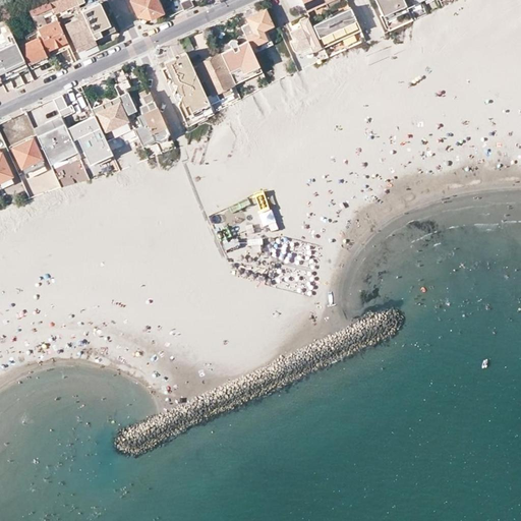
[(37,26),(50,56),(70,47),(57,18),(46,23),(42,15),(40,12),(51,7),(48,0),(44,0),(27,7),(34,19),(37,26)]
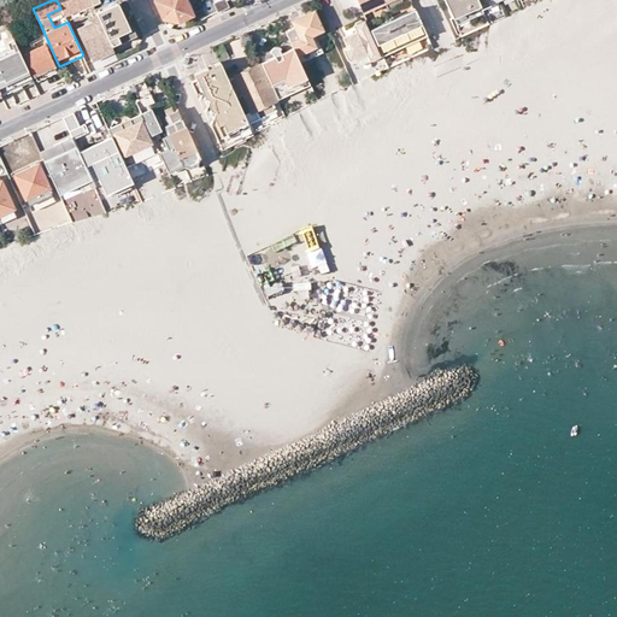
[(92,1),(90,0),(57,0),(60,9),(63,12),(64,16),(88,5),(93,16),(88,18),(90,21),(93,28),(80,35),(89,57),(112,46),(111,45),(111,43),(95,11),(93,5),(92,1)]
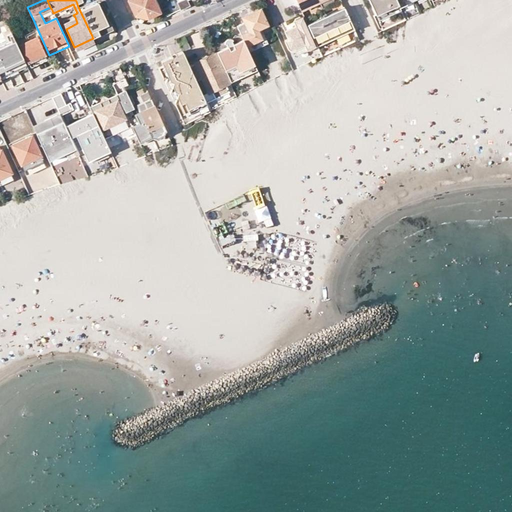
[(98,0),(79,9),(92,36),(92,37),(99,33),(96,28),(110,22),(99,0),(98,0)]
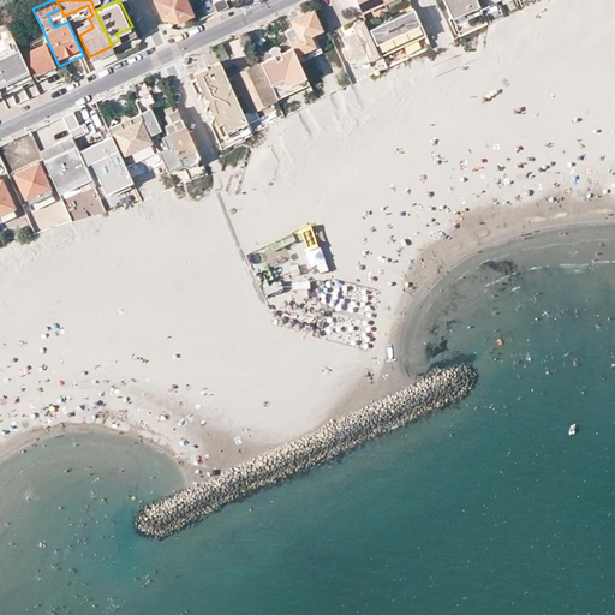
[(154,0),(162,18),(177,21),(190,15),(184,0),(154,0)]
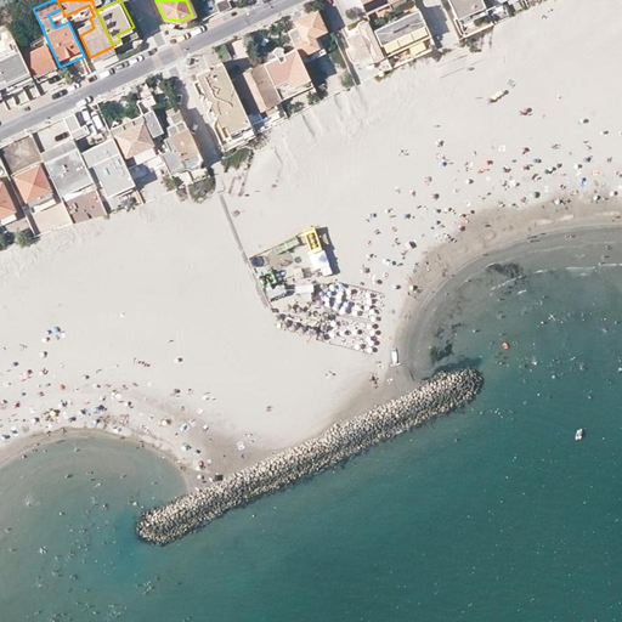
[(221,0),(218,3),(222,13),(233,9),(230,0),(228,0),(221,0)]
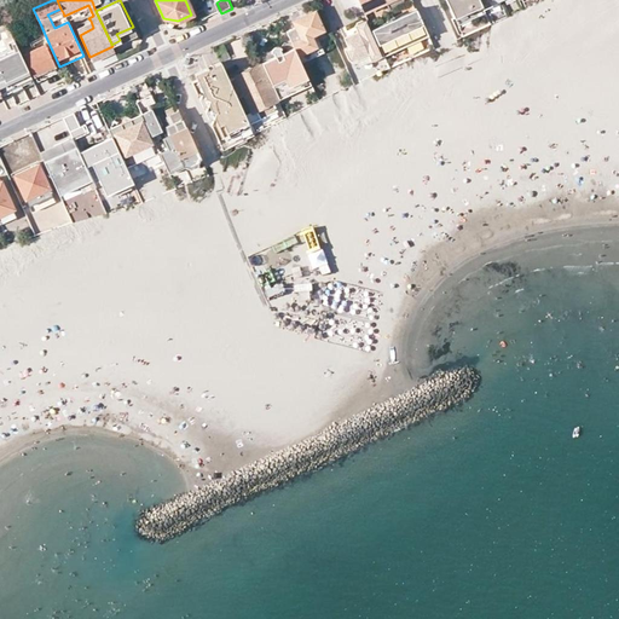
[(362,10),(358,0),(340,0),(346,12),(350,11),(352,15),(362,10)]
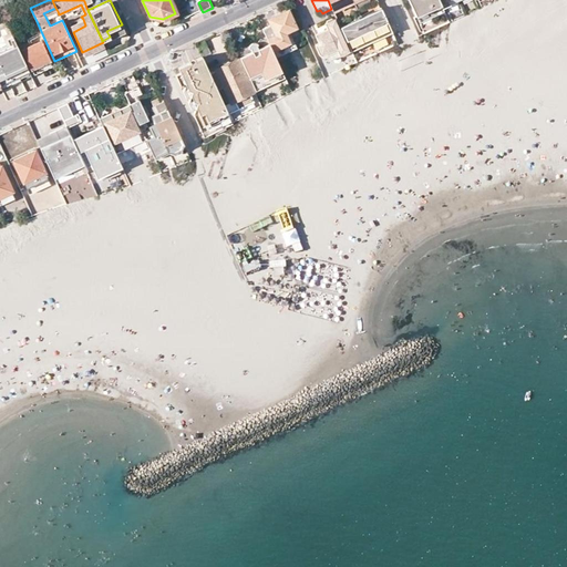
[(353,2),(352,0),(328,0),(331,9),(333,11),(338,10),(353,2)]
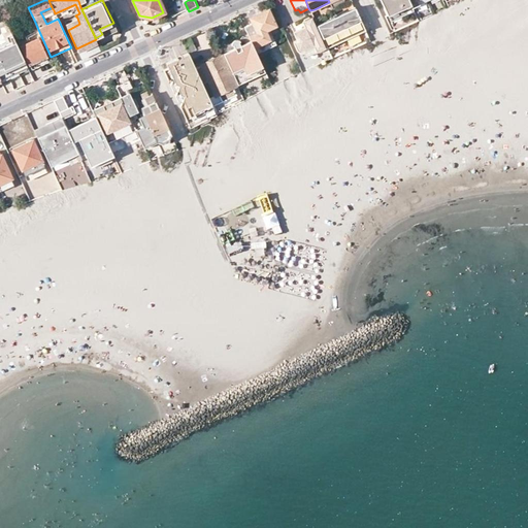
[(380,0),(387,14),(409,4),(407,0),(380,0)]
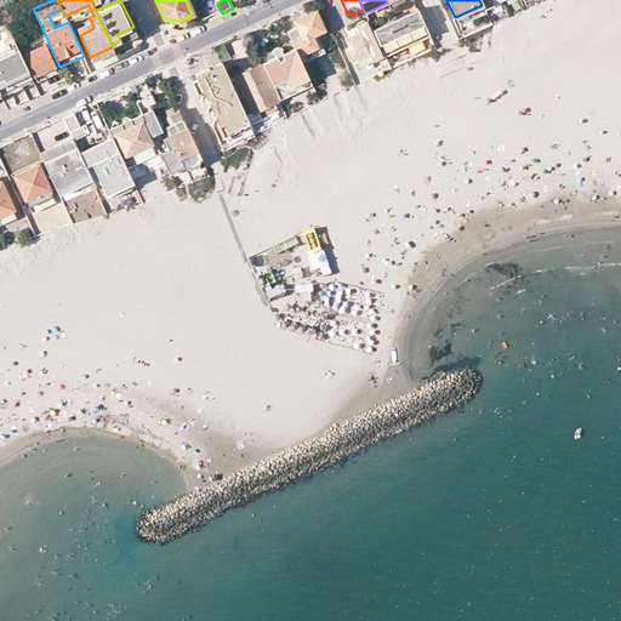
[(372,28),(385,56),(428,35),(416,7),(376,26),(372,28)]
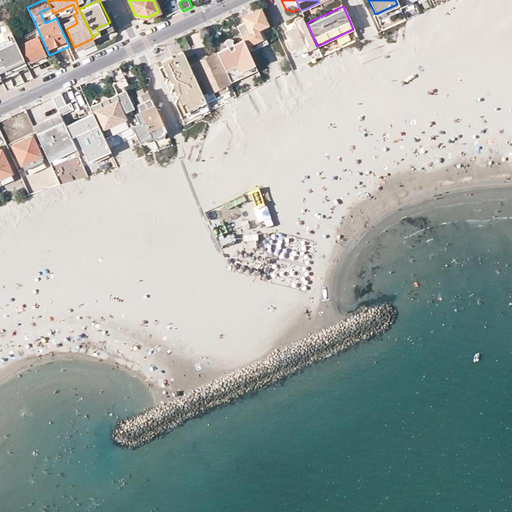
[(50,7),(39,12),(41,15),(52,10),(50,7)]
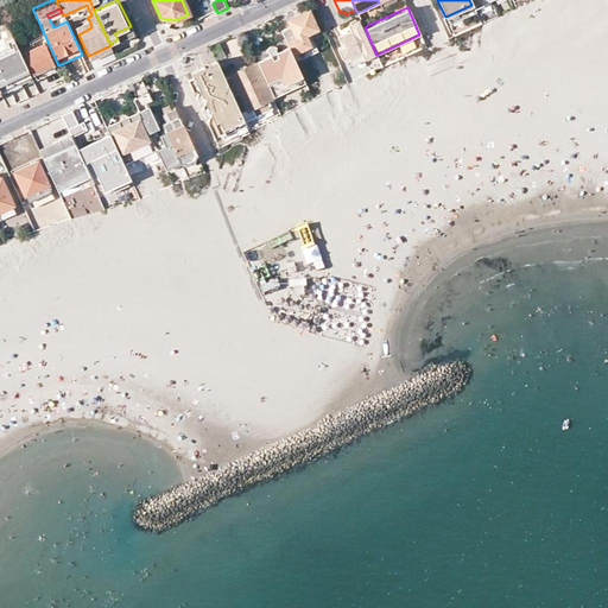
[(286,39),(286,42),(291,51),(292,54),(310,44),(305,33),(317,29),(309,11),(289,20),(291,26),(282,31),(286,39)]
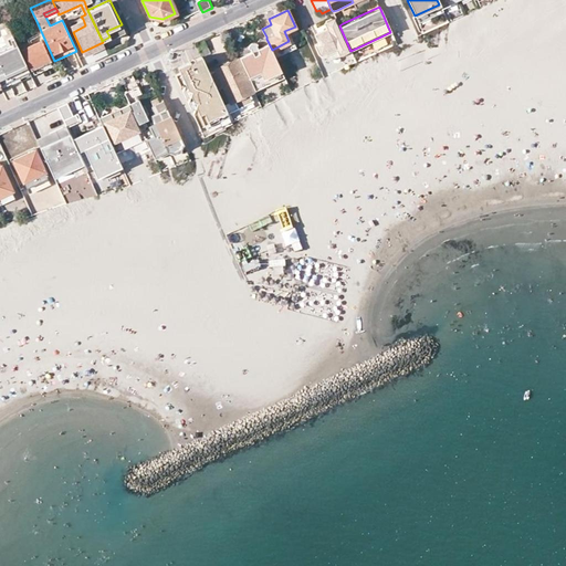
[(333,11),(339,25),(343,23),(337,10),(333,11)]
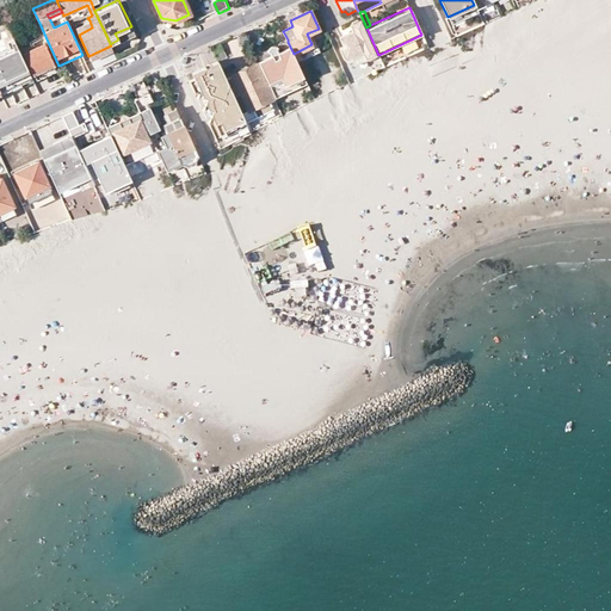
[(92,28),(90,20),(75,28),(79,35),(92,28)]
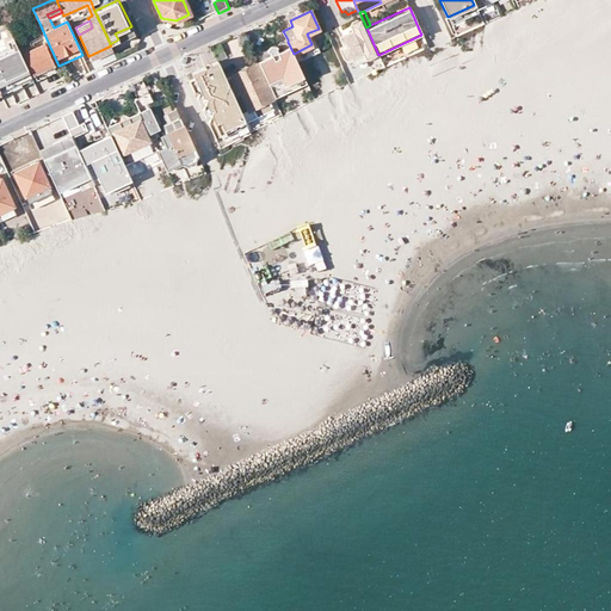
[(340,49),(345,59),(346,60),(349,60),(351,60),(363,55),(365,60),(376,55),(359,22),(350,25),(352,30),(339,36),(344,47),(340,49)]
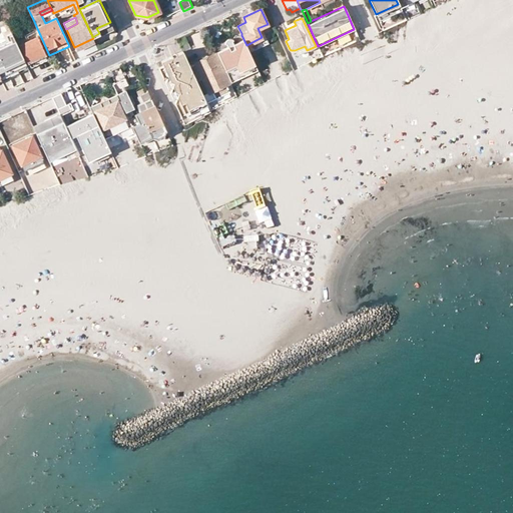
[(112,27),(110,22),(96,28),(99,33),(112,27)]
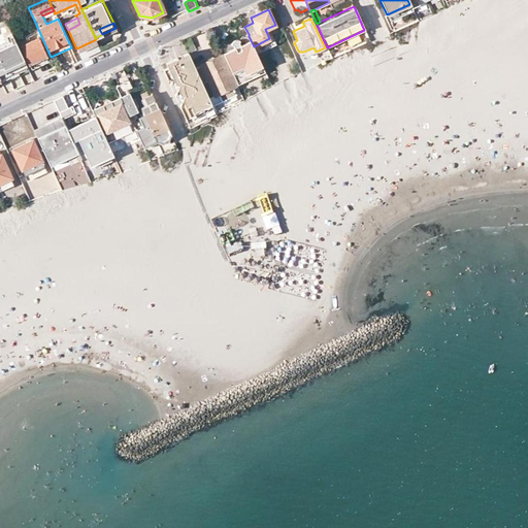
[(227,56),(253,44),(249,36),(249,34),(219,47),(223,55),(235,84),(236,86),(265,71),(262,64),(236,75),(227,56)]
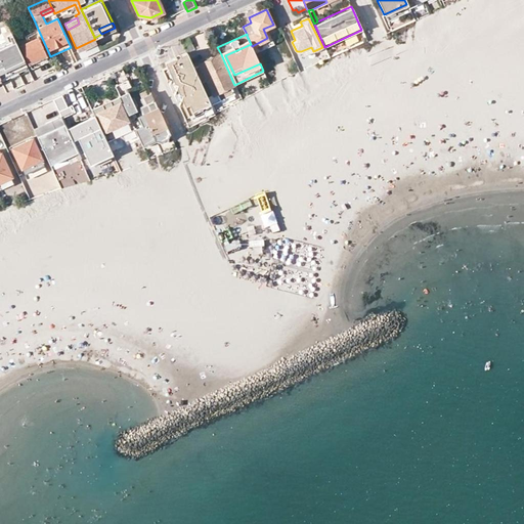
[(37,36),(19,45),(29,64),(30,63),(32,68),(47,60),(45,56),(46,55),(37,36)]
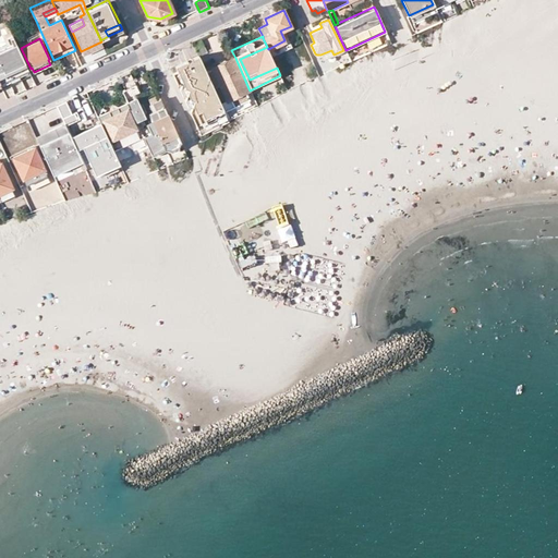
[(0,51),(15,45),(14,40),(0,47),(0,51)]
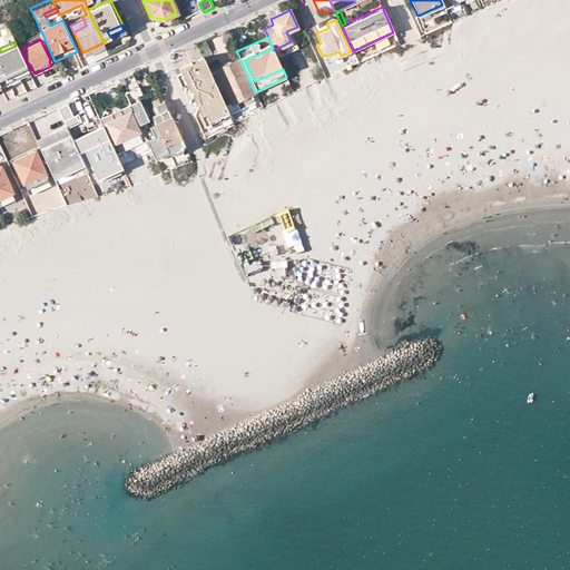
[(104,42),(82,52),(88,62),(95,60),(108,53),(104,42)]
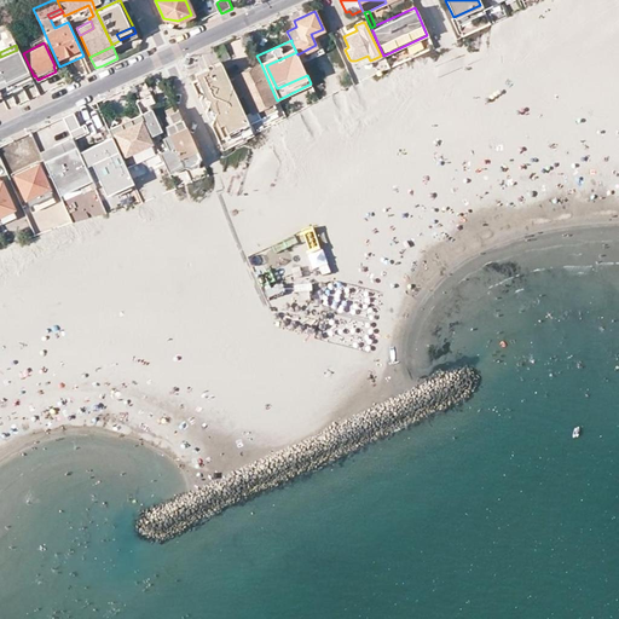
[(30,77),(17,50),(0,57),(0,91),(7,88),(30,77)]
